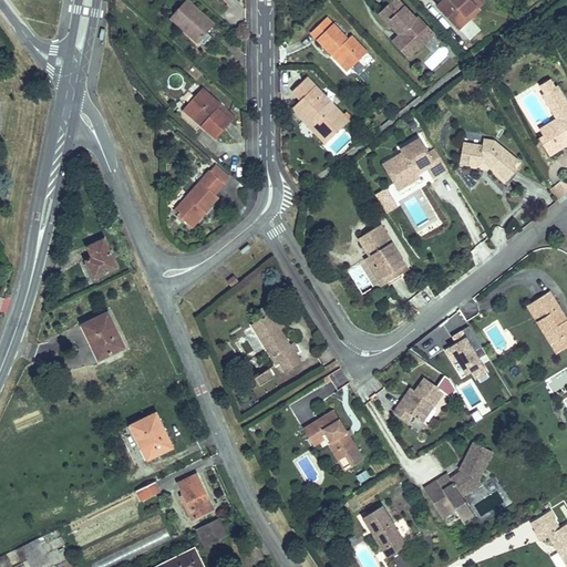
[(215,24),(187,0),(185,0),(171,17),(198,42),(215,24)]
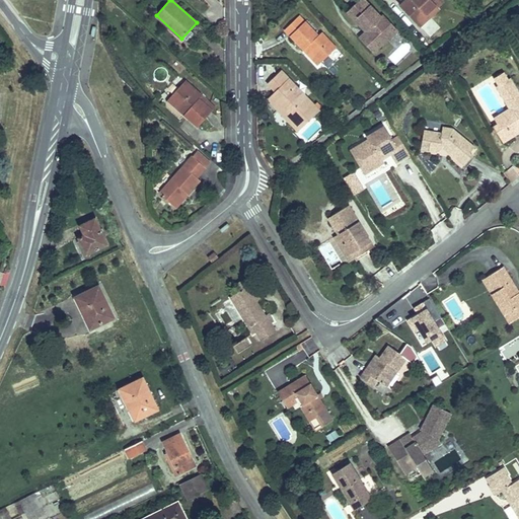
[(373,39),(380,46),(388,39),(386,36),(394,28),(382,16),(381,17),(364,0),(359,0),(347,11),(363,27),(366,24),(369,28),(366,31),(363,34),(370,43),(373,39)]
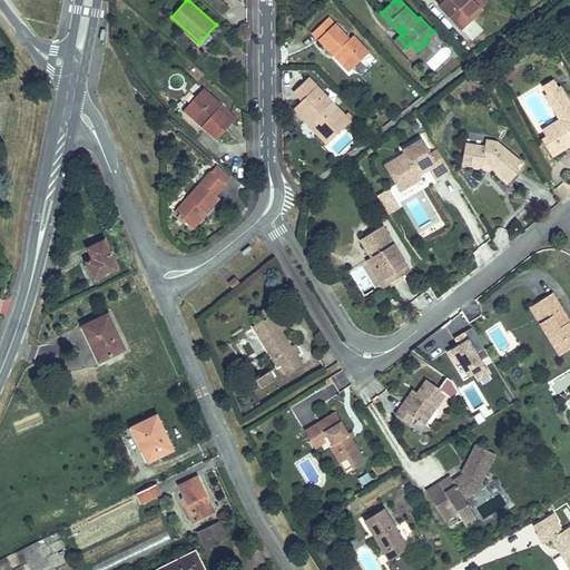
[(484,0),(458,0),(459,0),(457,2),(453,0),(451,0),(442,9),(458,26),(478,7),(479,9),(487,2),(484,0)]
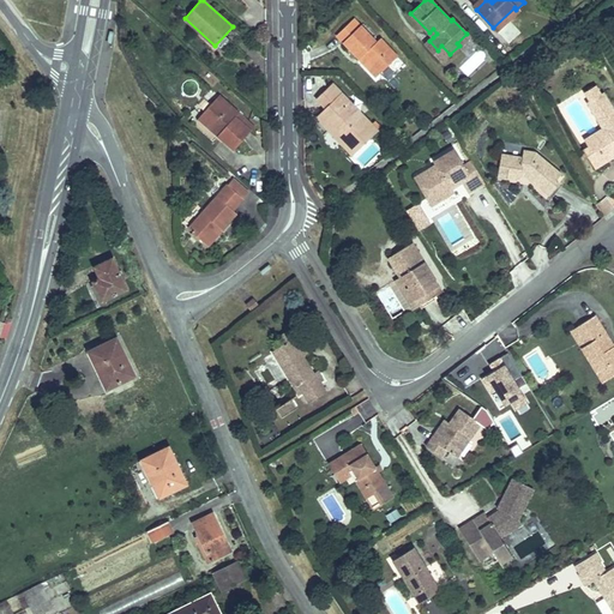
[(515,7),(493,28),(498,31),(518,12),(515,7)]
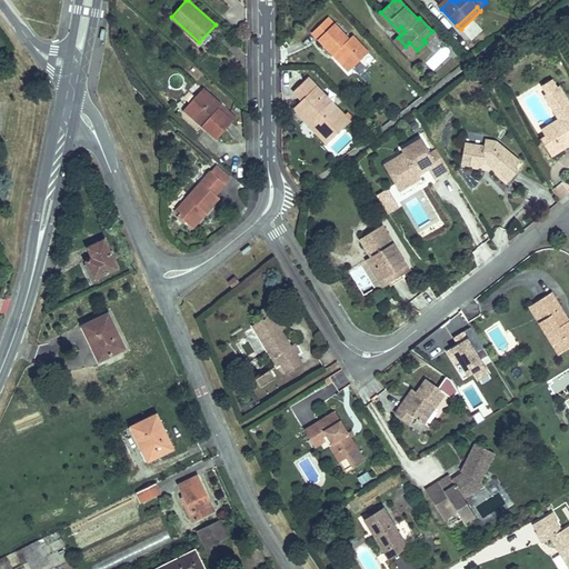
[(328,17),(311,33),(333,56),(339,49),(343,53),(341,57),(352,68),(368,52),(352,36),(349,39),(328,17)]
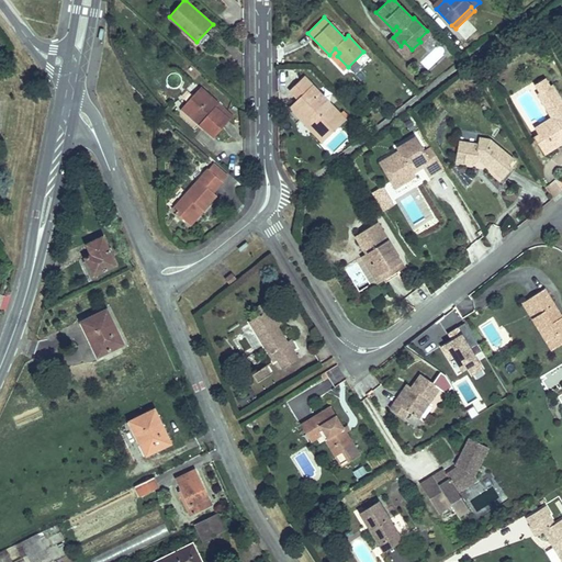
[(418,40),(420,42),(422,43),(430,34),(427,31),(418,40)]
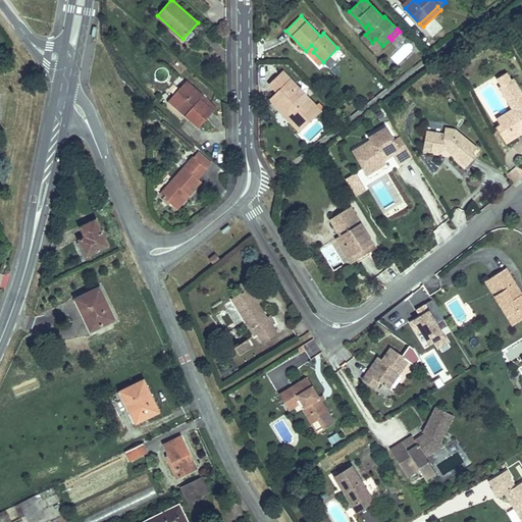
[(376,52),(382,46),(375,39),(372,43),(365,35),(362,38),(376,52)]
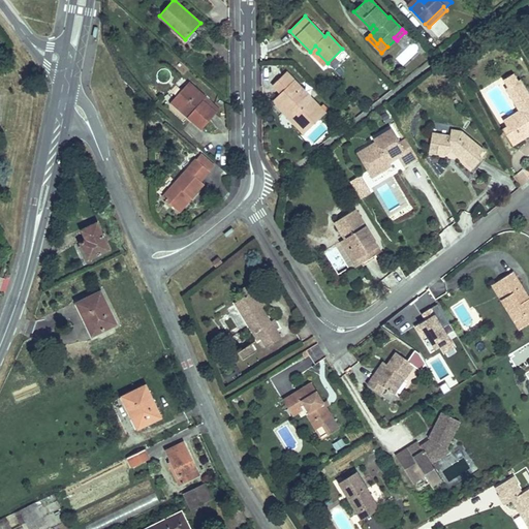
[(315,45),(310,52),(324,66),(328,63),(317,53),(319,50),(315,45)]
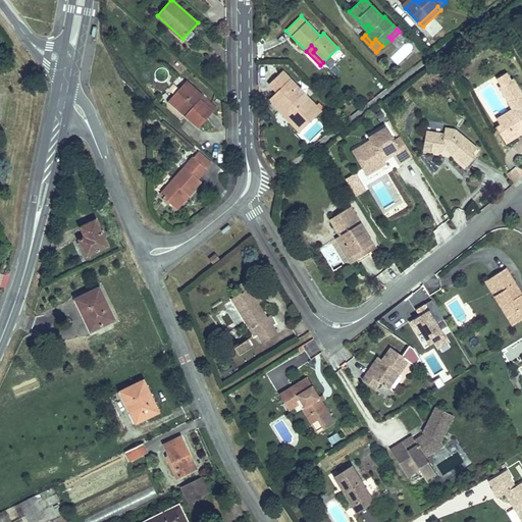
[(282,72),(272,83),(280,91),(273,97),(303,127),(320,111),(283,72),(282,72)]
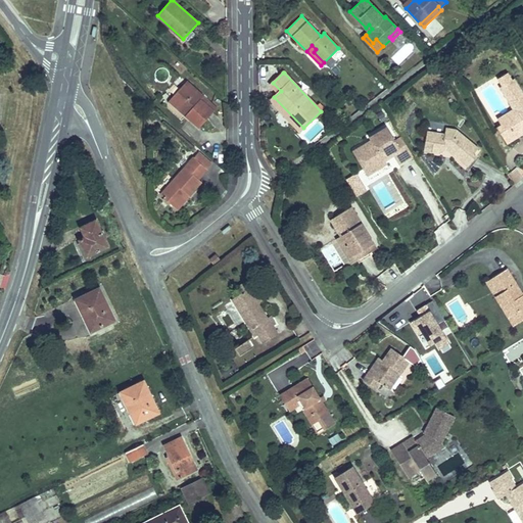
[(514,109),(515,110),(518,115),(514,117),(515,120),(508,125),(507,123),(503,125),(497,128),(507,142),(522,132),(522,95),(514,80),(512,82),(508,75),(498,80),(504,87),(501,88),(511,103),(512,102),(515,108),(514,109)]
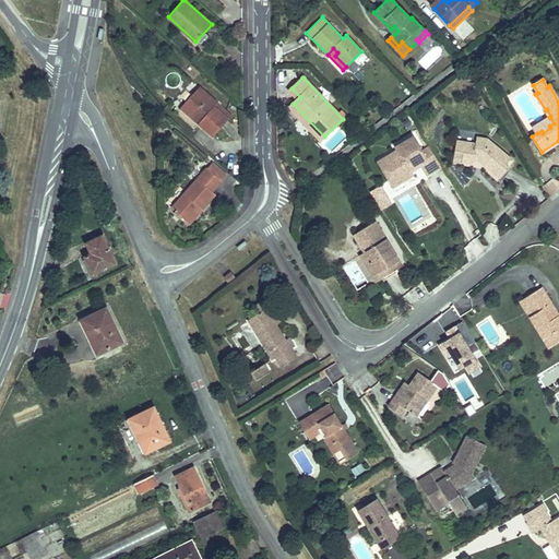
[(213,137),(229,119),(215,107),(218,103),(200,86),(183,104),(202,120),(198,123),(213,137)]
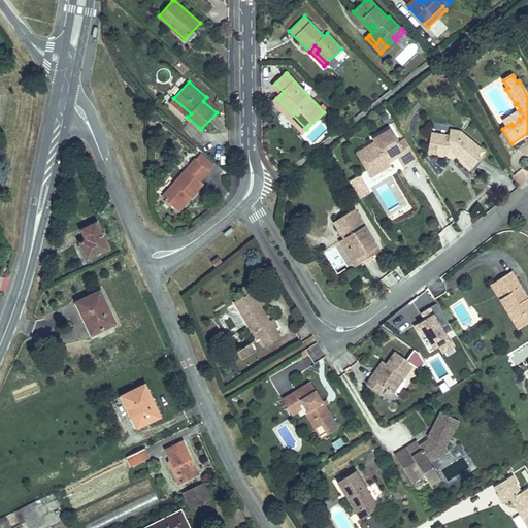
[(203,101),(217,112),(220,109),(206,97),(203,101)]
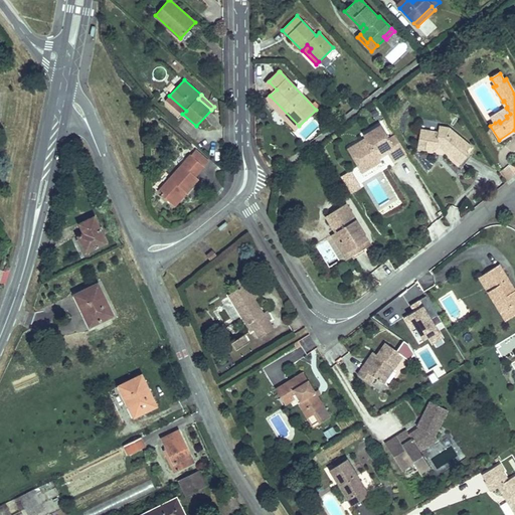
[(186,111),(169,96),(166,100),(182,114),(186,111)]
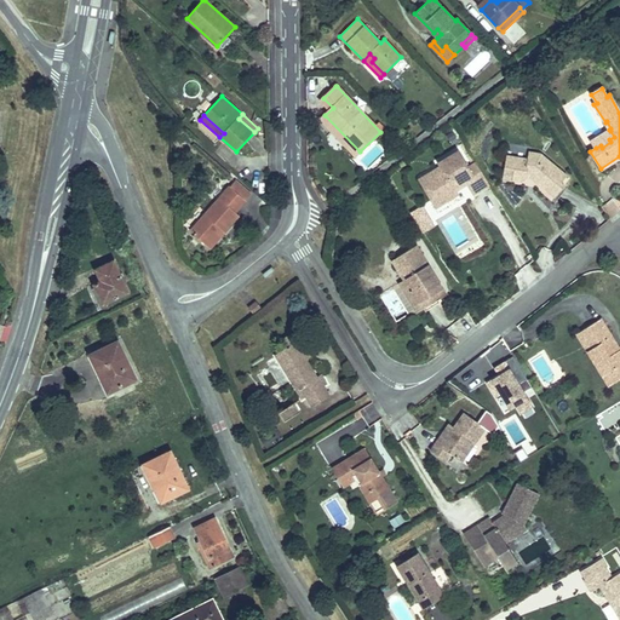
[(325,115),(321,119),(355,155),(360,151),(325,115)]
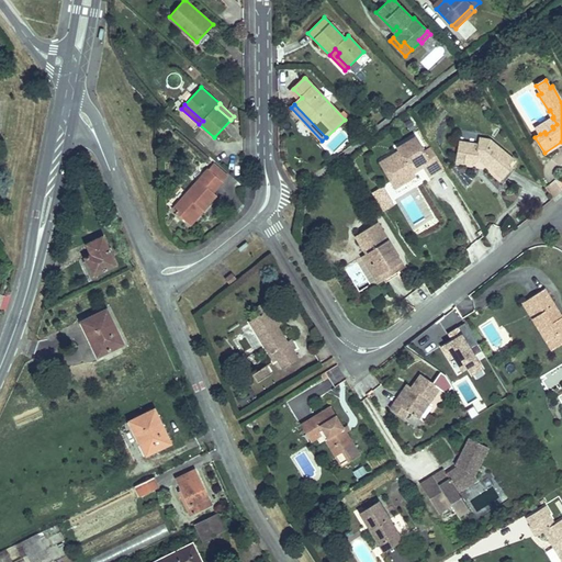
[(557,124),(553,119),(537,128),(540,134),(544,132),(546,134),(553,128),(552,126),(557,124)]
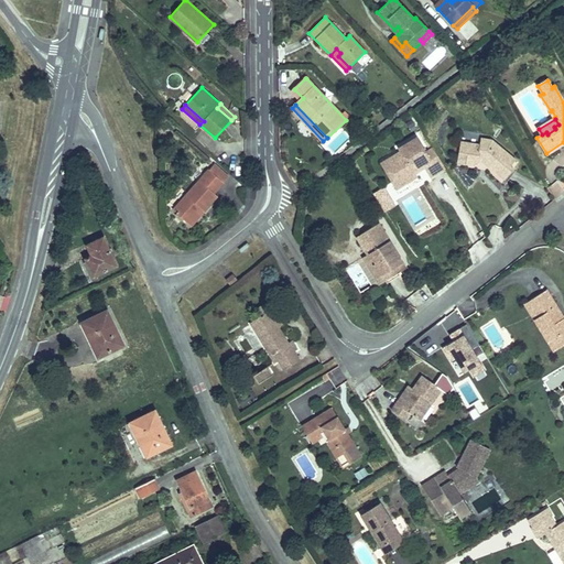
[(429,149),(432,147),(422,129),(418,131),(429,149)]
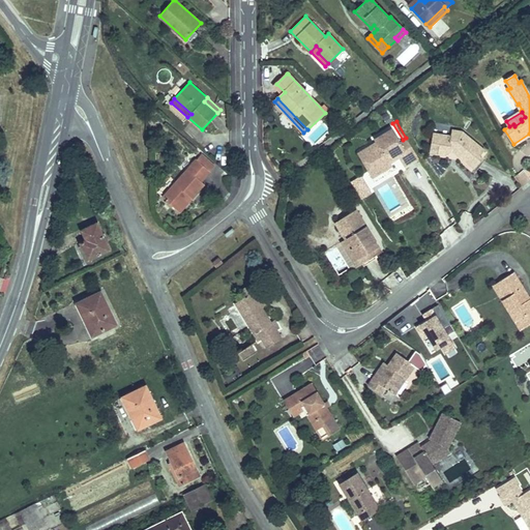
[(404,167),(418,158),(407,139),(401,143),(392,129),(375,140),(377,142),(366,148),(371,155),(364,158),(371,170),(378,166),(381,172),(391,166),(390,164),(388,160),(398,155),(400,158),(404,167)]
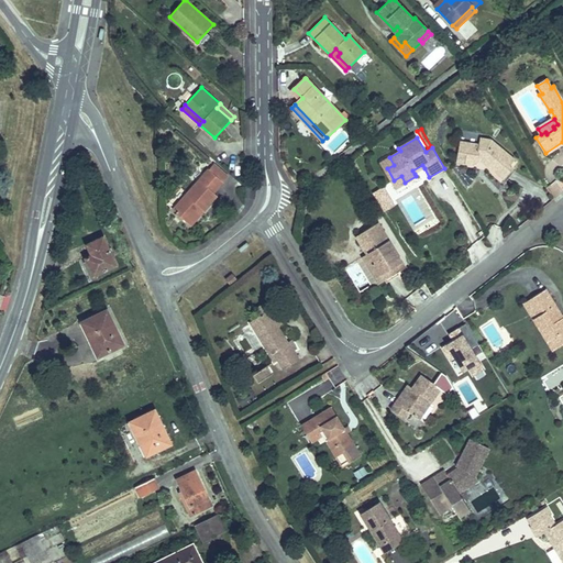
[(460,141),(459,153),(466,154),(465,164),(474,165),(476,163),(477,162),(478,158),(482,158),(482,162),(504,179),(512,168),(509,166),(515,159),(492,140),(481,138),(479,144),(460,141)]
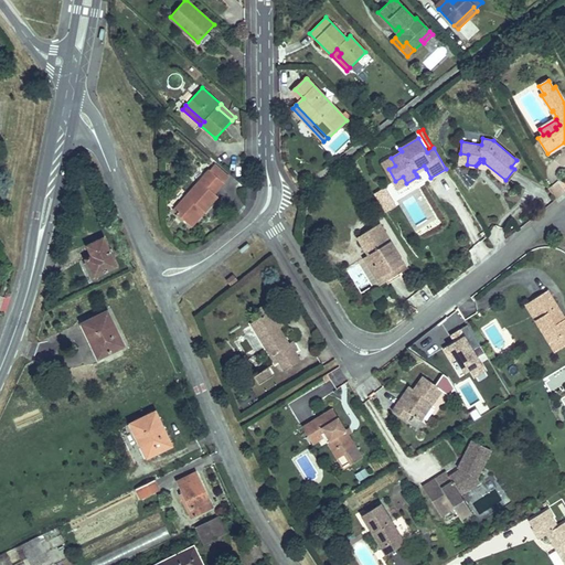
[(468,155),(460,153),(458,162),(467,164),(468,155)]
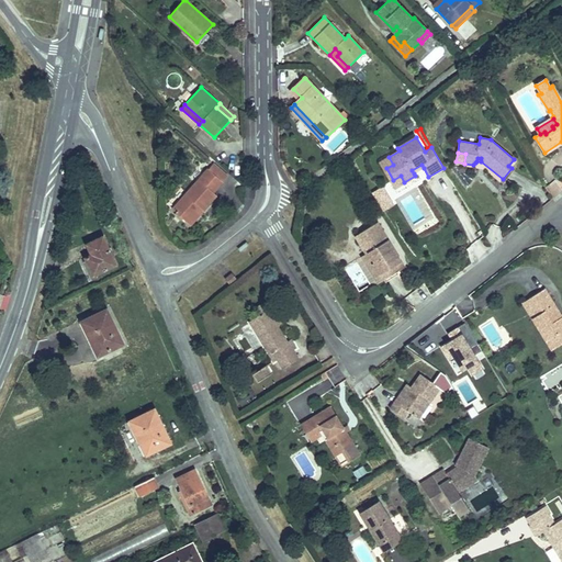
[(393,165),(389,157),(380,163),(395,188),(404,182),(401,176),(393,180),(386,168),(393,165)]
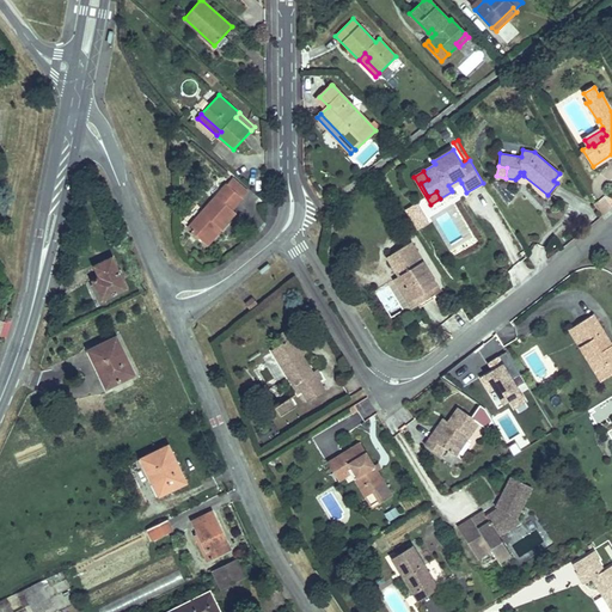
[(227,184),(243,197),(248,191),(232,178),(227,184)]
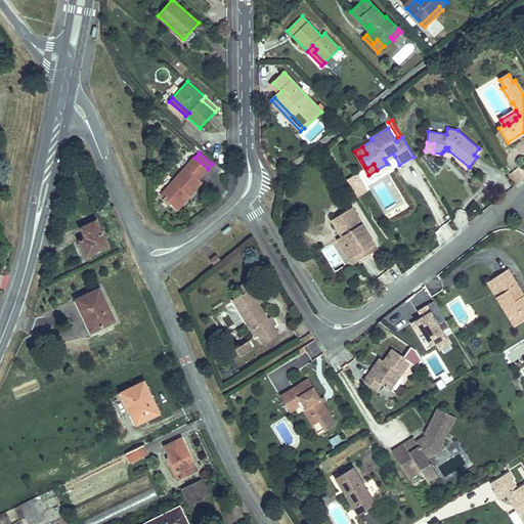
[(384,159),(386,162),(395,157),(393,154),(384,159)]
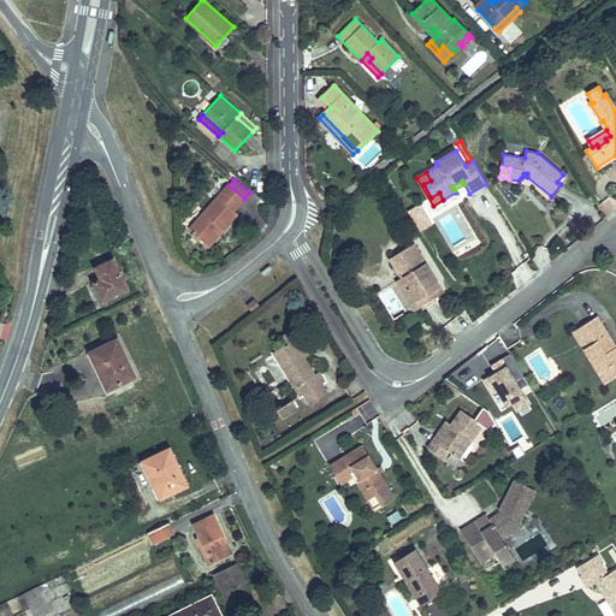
[(244,199),(229,185),(189,230),(206,244),(220,229),(223,231),(237,214),(234,211),(244,199)]
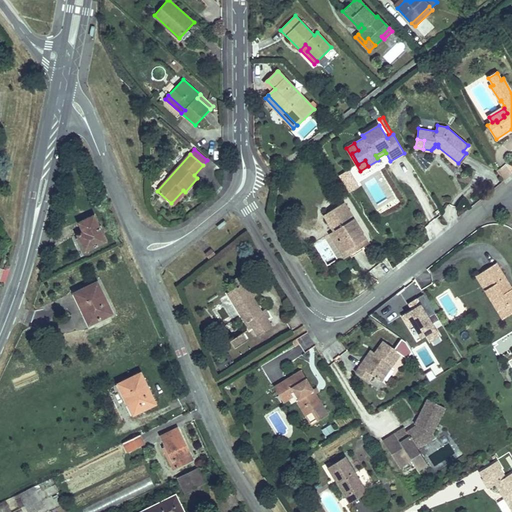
[(507,176),(511,172),(511,167),(509,164),(502,170),(507,176)]
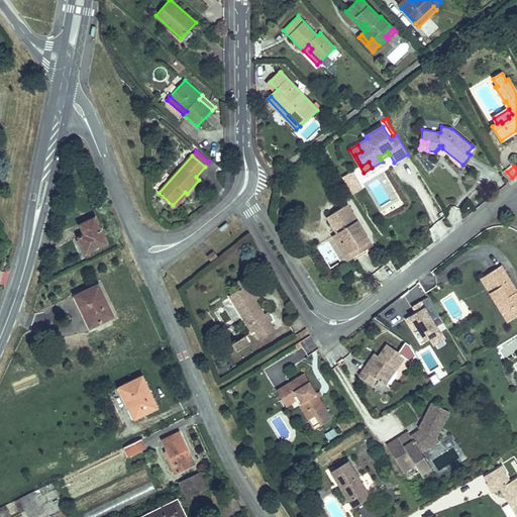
[(344,177),(349,194),(362,191),(356,174),(344,177)]
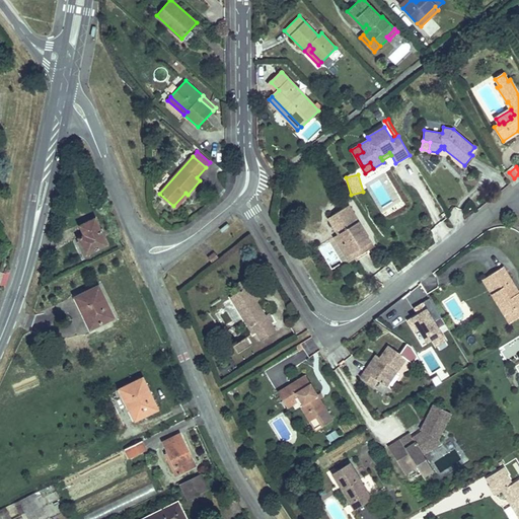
[(186,193),(173,206),(175,208),(188,195),(186,193)]
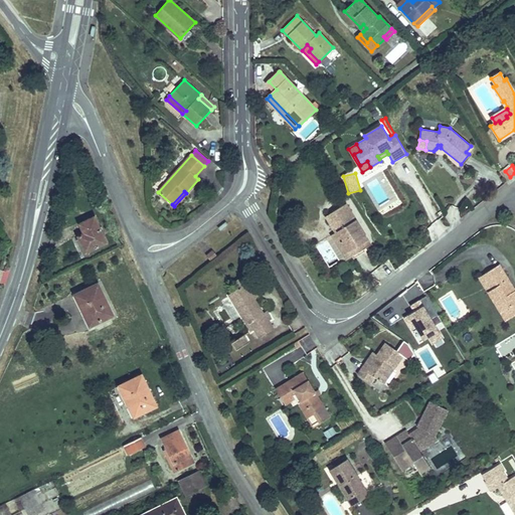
[(345,204),(329,214),(334,221),(332,222),(343,240),(341,241),(348,252),(368,240),(345,204)]
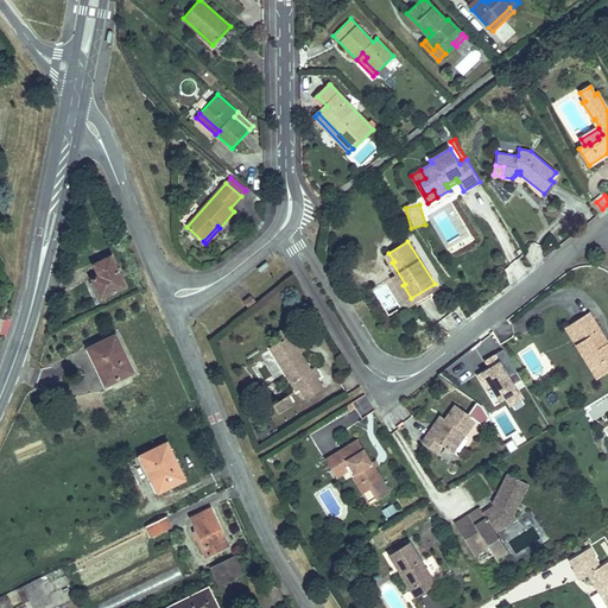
[(555,245),(545,252),(545,255),(556,247),(555,245)]
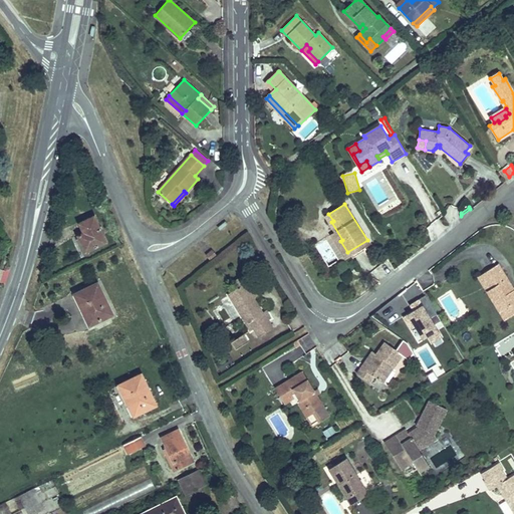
[(333,221),(328,214),(325,216),(335,232),(330,235),(345,259),(369,244),(367,240),(347,252),(340,241),(342,240),(331,222),(333,221)]
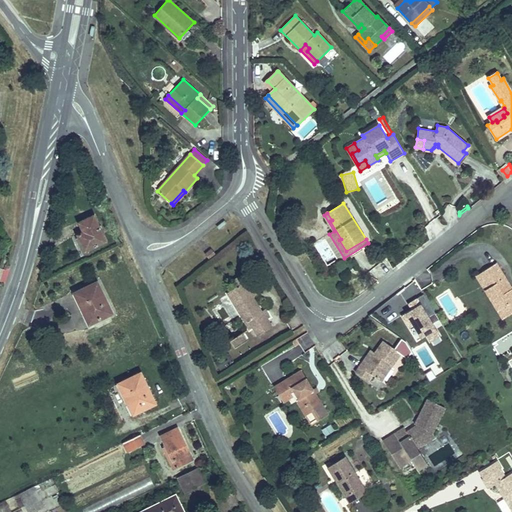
[(107,242),(94,215),(79,223),(83,232),(77,235),(85,252),(107,242)]
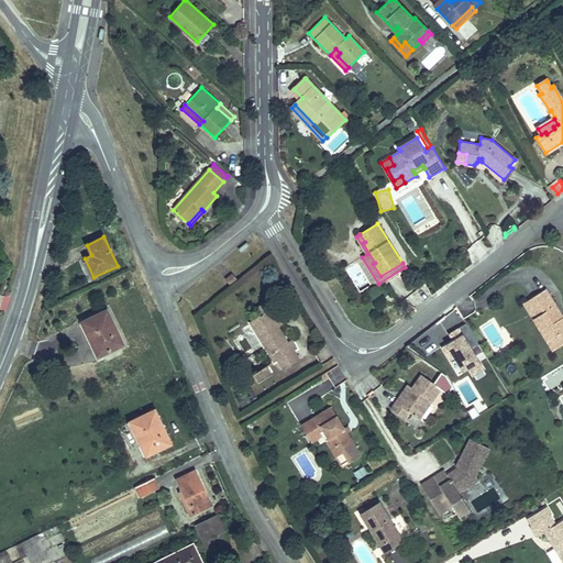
[(241,252),(250,245),(246,242),(239,249),(241,252)]
